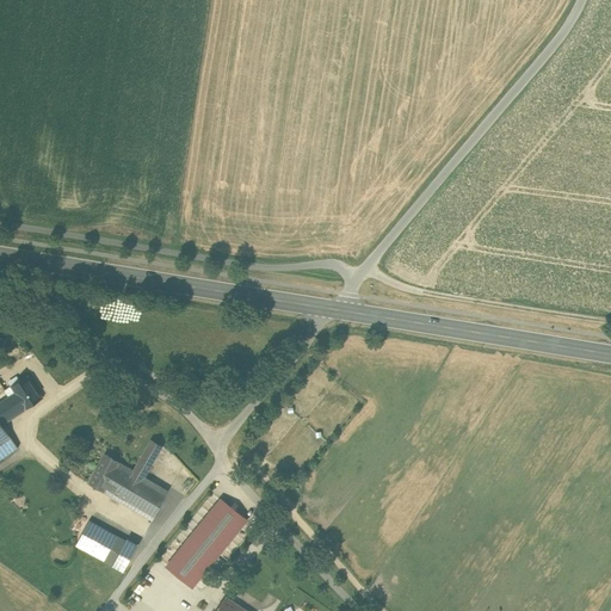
[(16,334),(8,328),(0,338),(0,345),(4,349),(16,334)]
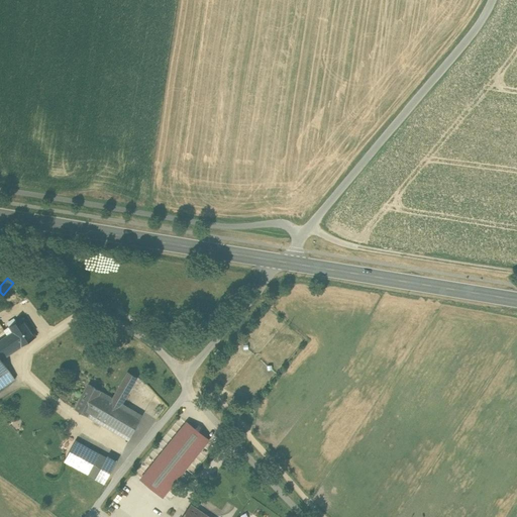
[(36,336),(24,317),(9,327),(12,331),(12,332),(13,331),(22,345),(36,336)]
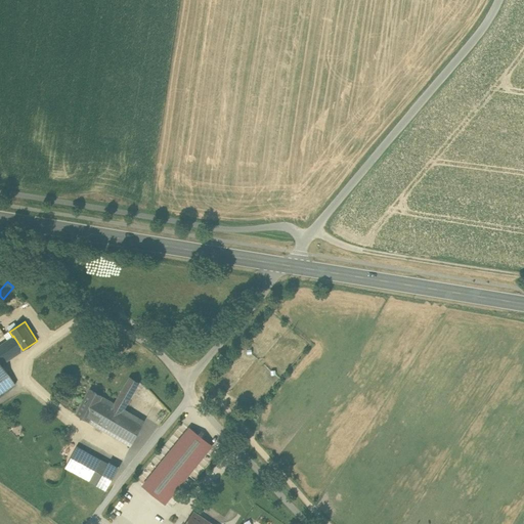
[(8,340),(0,344),(0,361),(1,363),(2,363),(23,350),(13,336),(12,337),(12,336),(8,339),(8,340)]
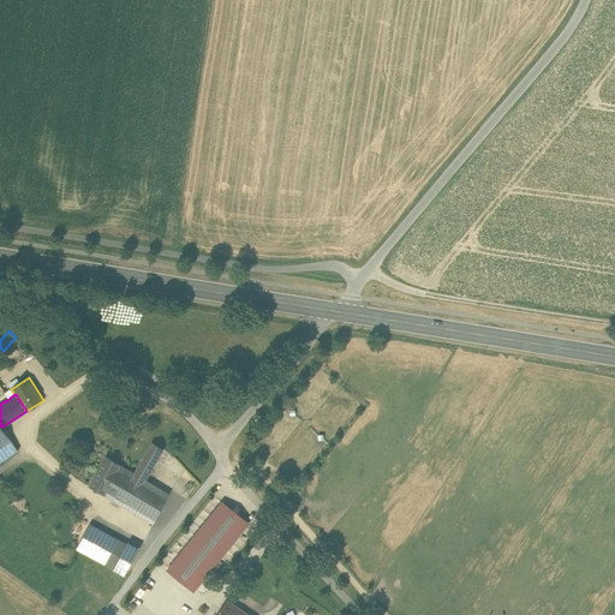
[(0,424),(0,445),(11,439),(3,427),(1,427),(0,424)]
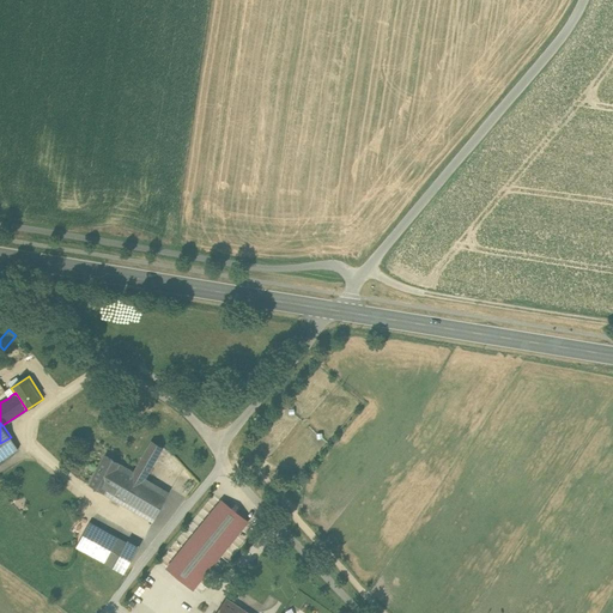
[(11,437),(0,443),(0,461),(19,449),(11,437)]
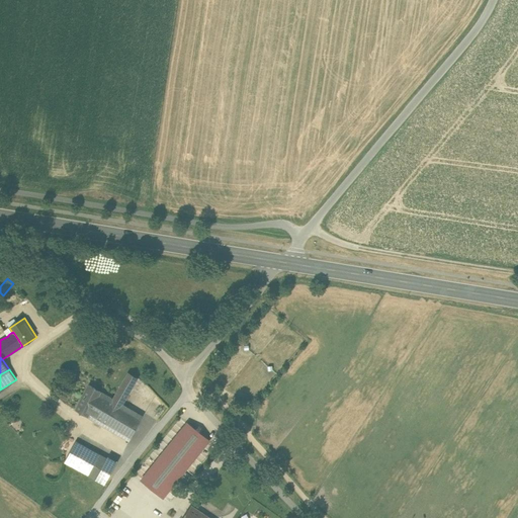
[(138,378),(128,372),(113,399),(108,396),(95,421),(130,441),(143,416),(122,405),(138,378)]
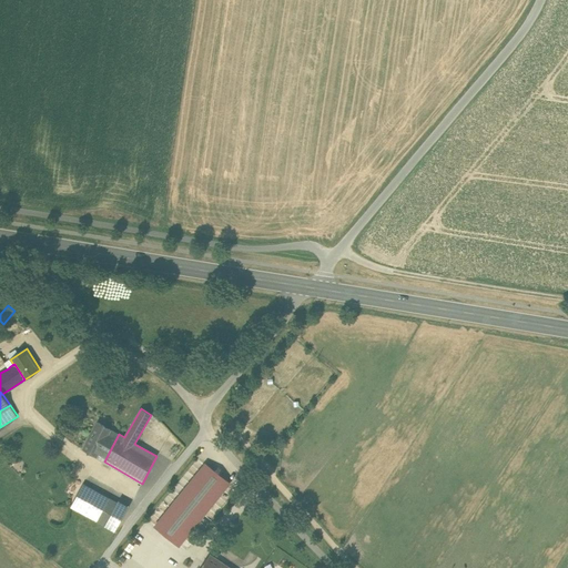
[(110,428),(98,422),(83,449),(95,456),(104,462),(119,434),(110,429),(110,428)]
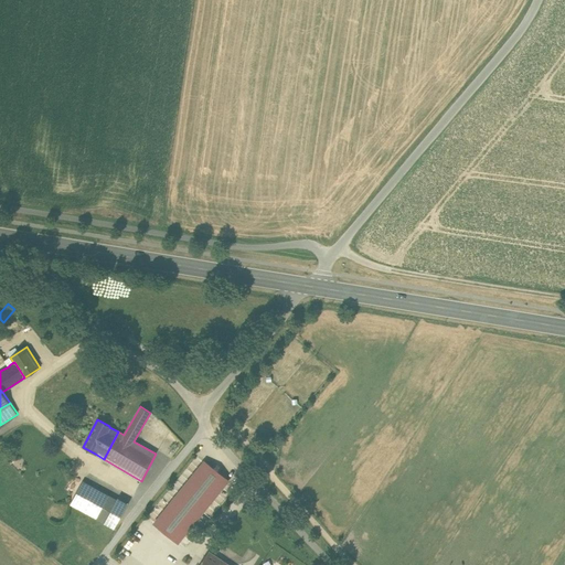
[(177,541),(226,480),(205,462),(156,523),(177,541)]
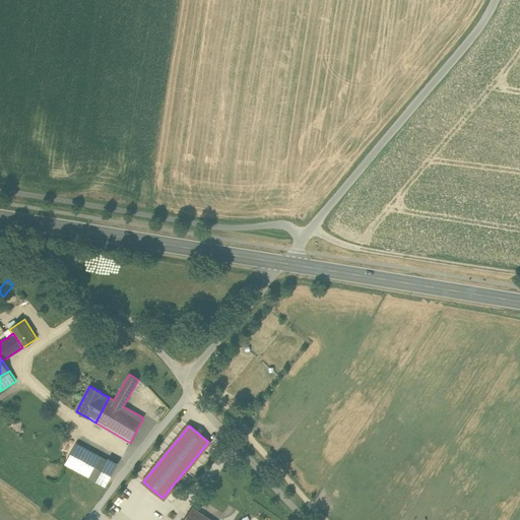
[(88,449),(76,443),(71,453),(82,460),(88,449)]
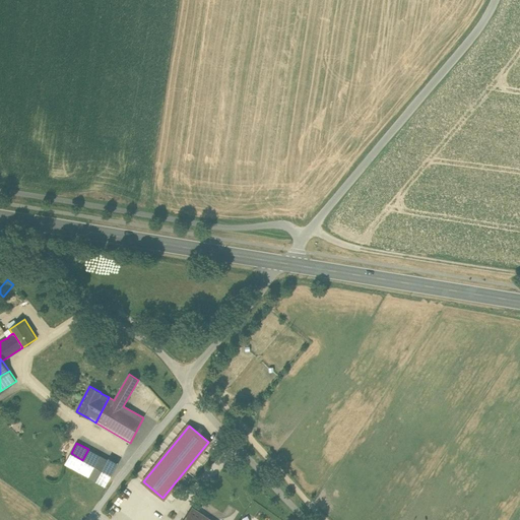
[(107,460),(88,449),(82,460),(76,470),(95,480),(107,460)]
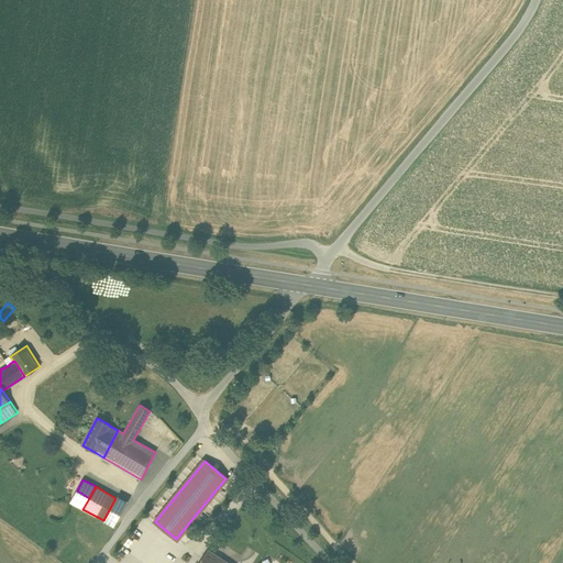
[(89,498),(77,490),(70,503),(83,509),(89,498)]
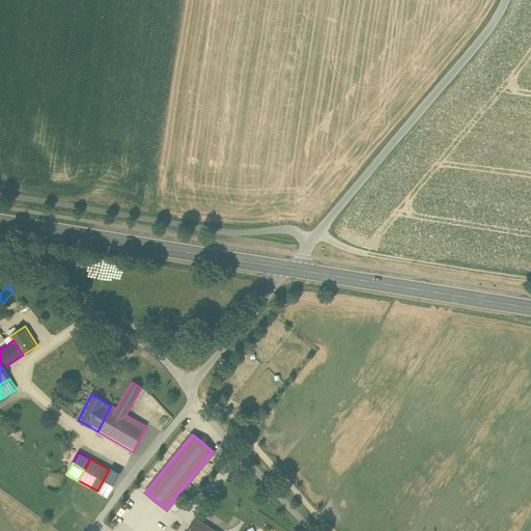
[(109,470),(98,491),(108,497),(120,474),(110,468),(109,470)]
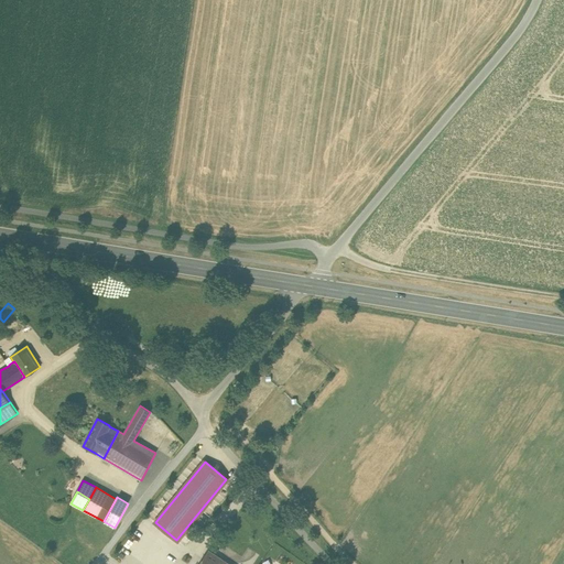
[(228,563),(208,551),(198,563),(228,563)]
